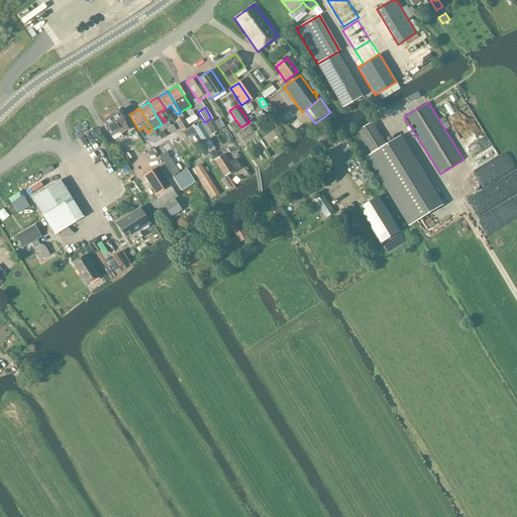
[(110,116),(102,121),(111,136),(119,131),(121,133),(128,129),(126,127),(117,112),(116,113),(115,111),(109,115),(110,116)]
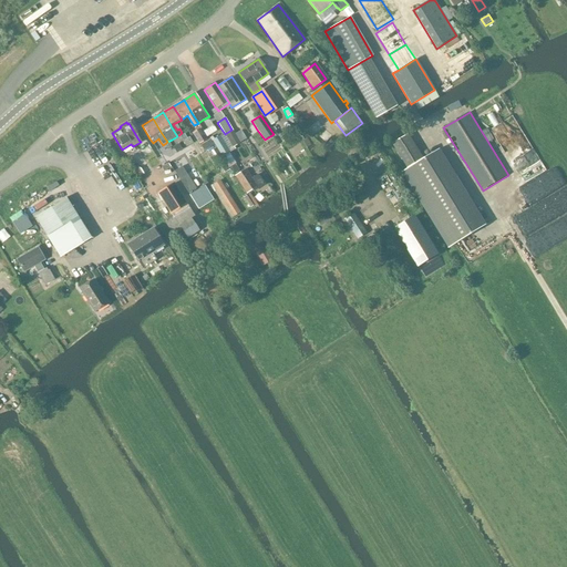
[(226,135),(233,147),(240,142),(234,131),(226,135)]
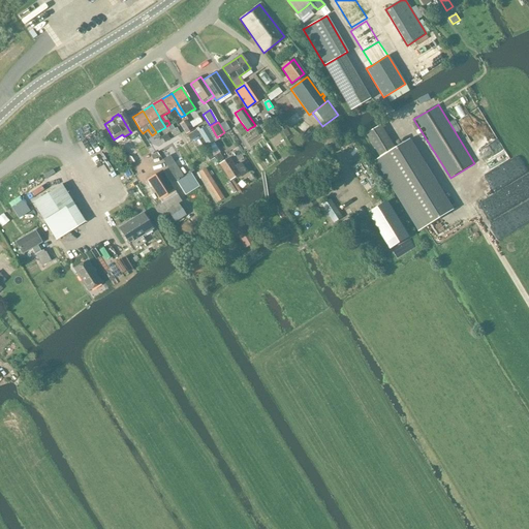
[(366,133),(380,157),(395,148),(380,125),(366,133)]
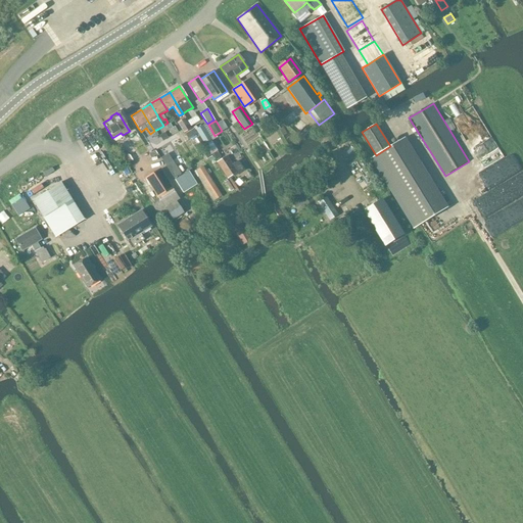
[(197,134),(204,145),(205,144),(211,141),(211,140),(202,126),(195,130),(197,134)]
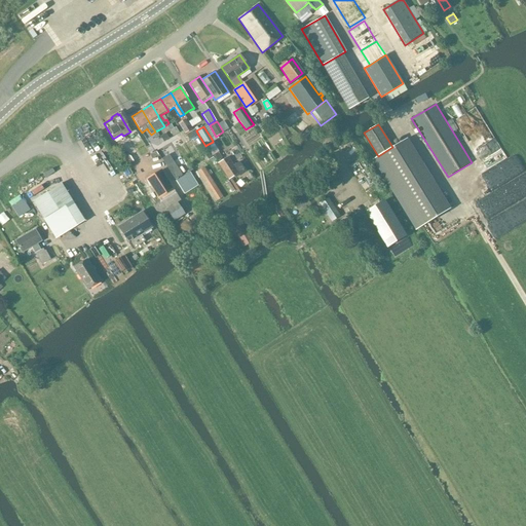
[(170,130),(174,136),(179,133),(176,127),(170,130)]
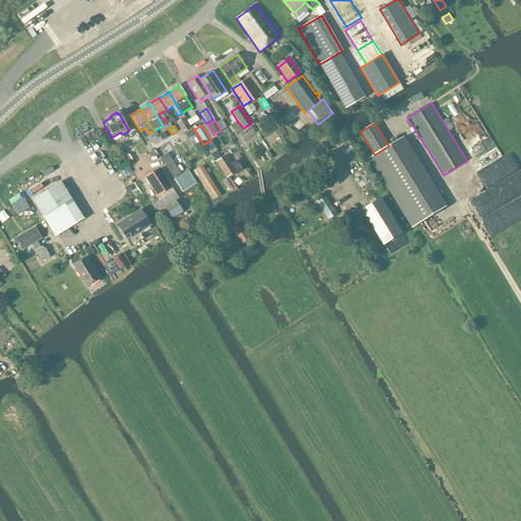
[(193,127),(184,132),(187,138),(196,133),(194,129),(193,127)]
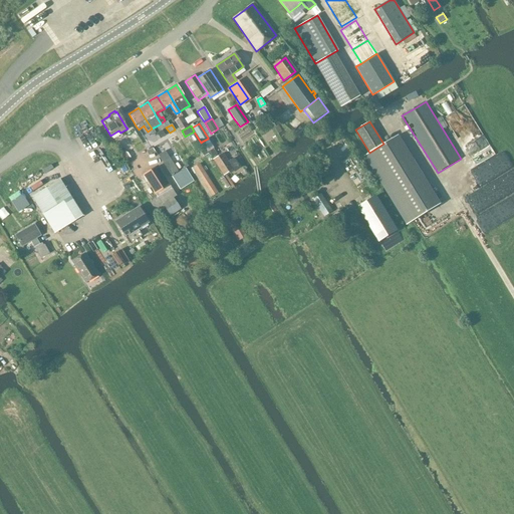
[(157,134),(160,139),(166,136),(162,130),(157,134)]
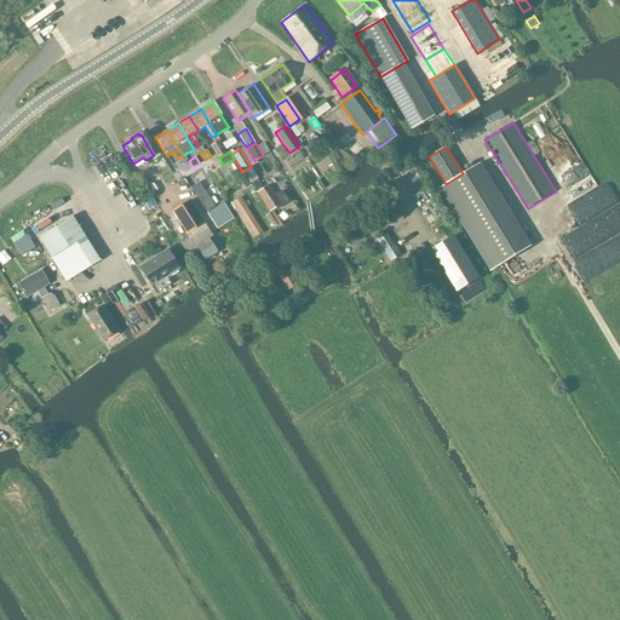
[(442,188),(492,270),(494,268),(530,246),(480,165),(445,187),(442,188)]
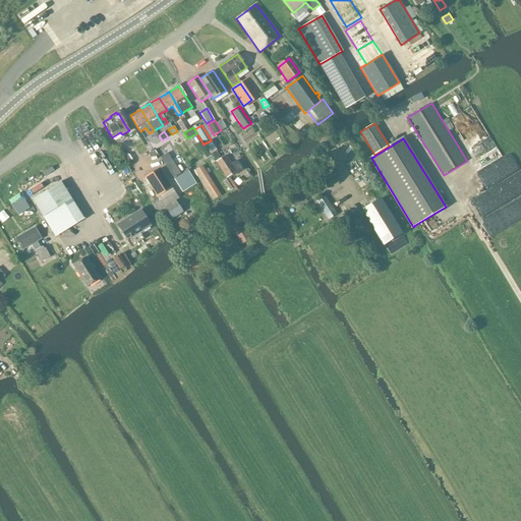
[(211,140),(205,143),(205,145),(208,149),(211,154),(216,151),(217,151),(211,140)]
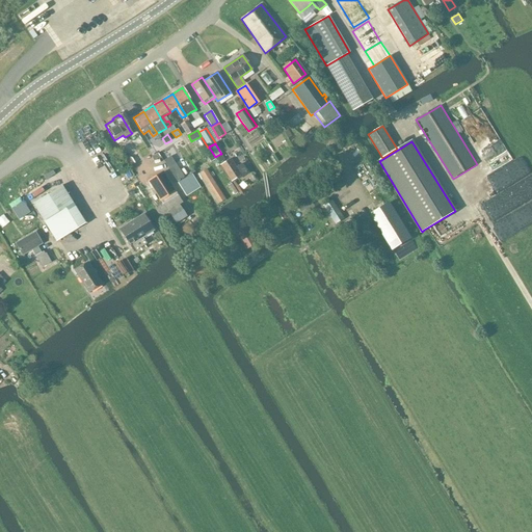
[(132,157),(126,161),(130,167),(136,163),(132,157)]
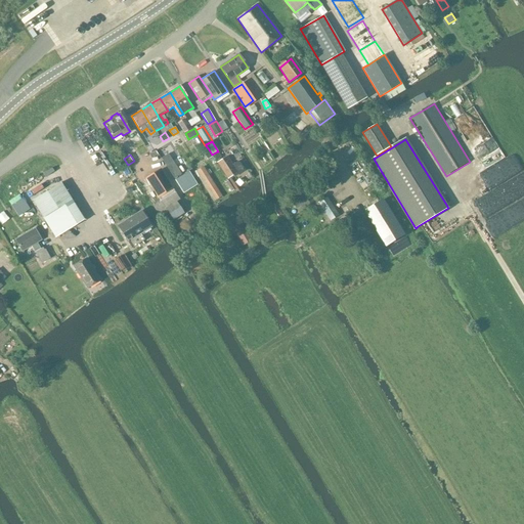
[(222,160),(217,163),(227,178),(232,175),(244,168),(238,161),(232,165),(226,157),(222,160)]
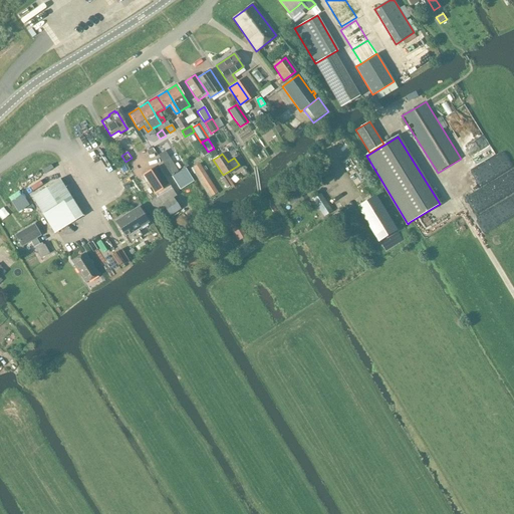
[(169,159),(163,163),(168,171),(171,176),(178,172),(174,167),(169,159)]
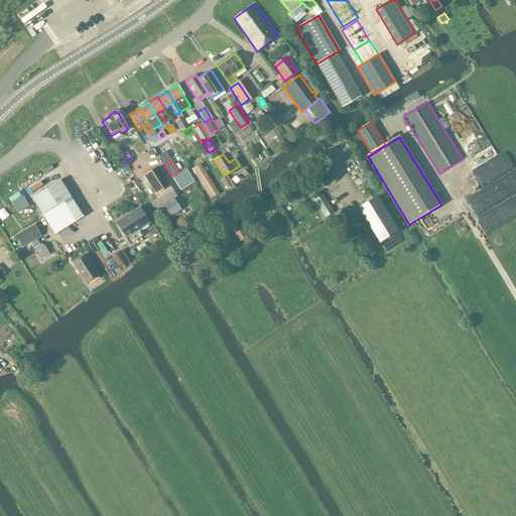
[(200,164),(195,167),(214,197),(219,194),(200,164)]
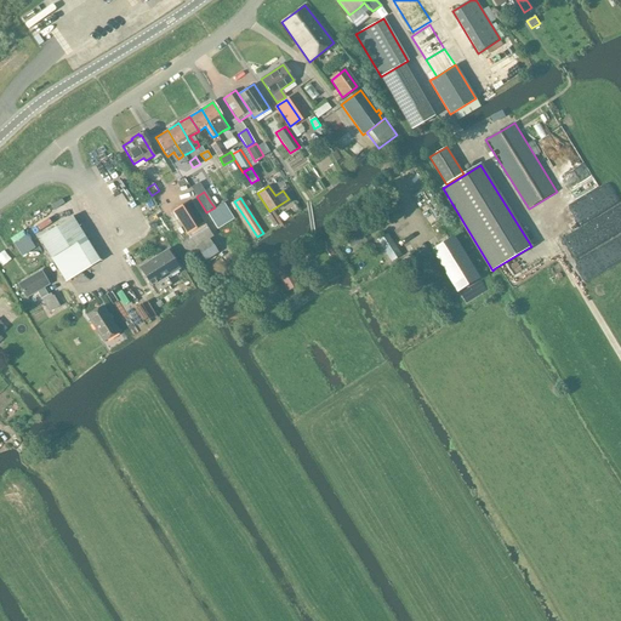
[(191,201),(172,212),(186,234),(187,234),(191,239),(182,245),(189,257),(200,251),(205,260),(217,252),(209,239),(212,237),(204,222),(191,201)]
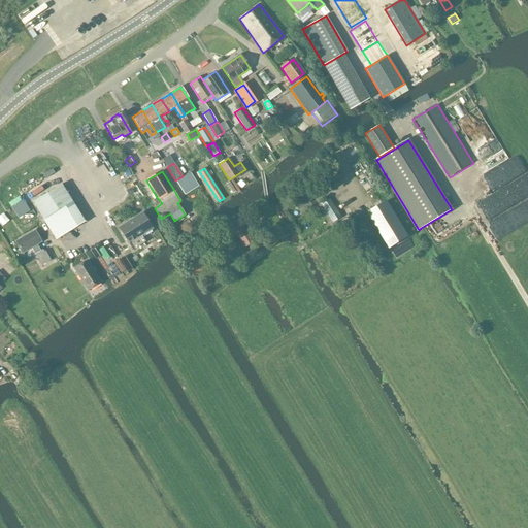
[(175,182),(185,195),(198,186),(190,172),(175,182)]
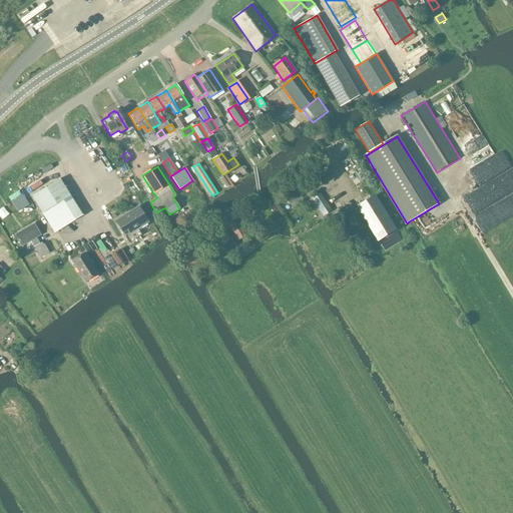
[(223,176),(219,179),(225,188),(229,186),(223,176)]
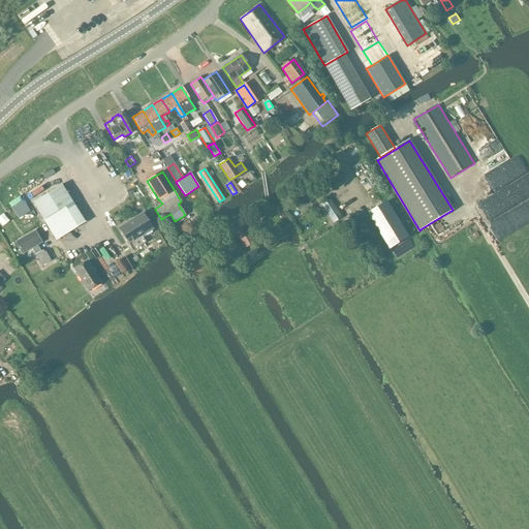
[(61,185),(32,203),(43,220),(72,203),(61,185)]
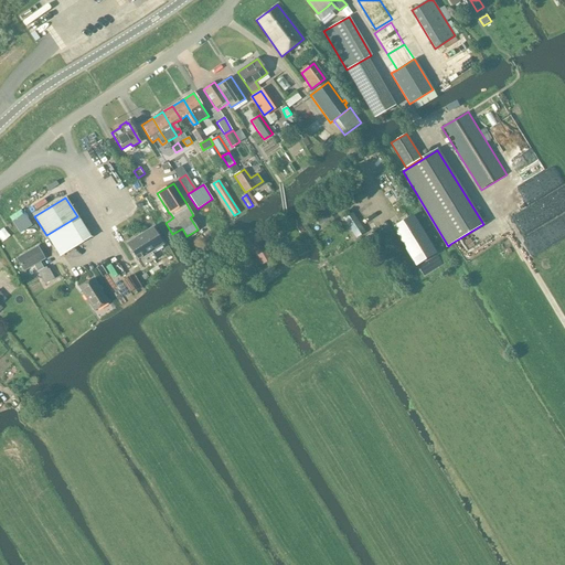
[(328,209),(315,217),(320,225),(332,216),(328,209)]
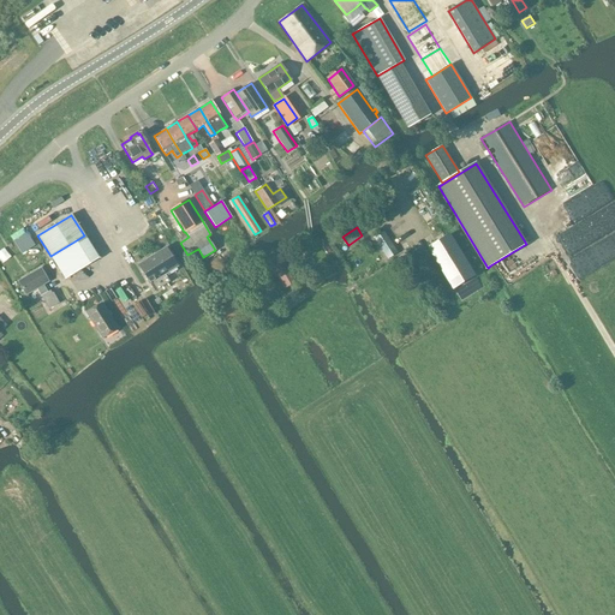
[(382,232),(372,239),(388,261),(398,254),(382,232)]
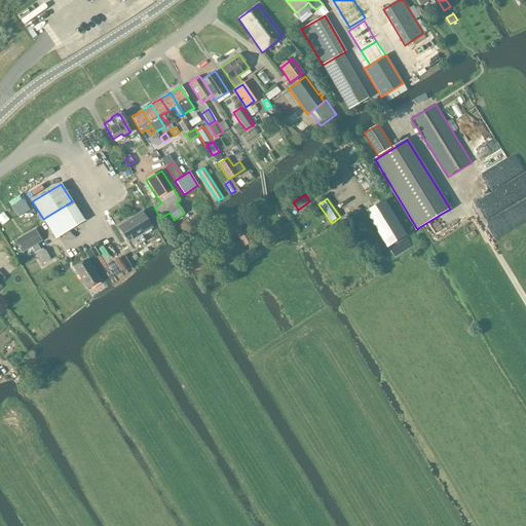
[(385,199),(366,212),(388,248),(408,235),(385,199)]
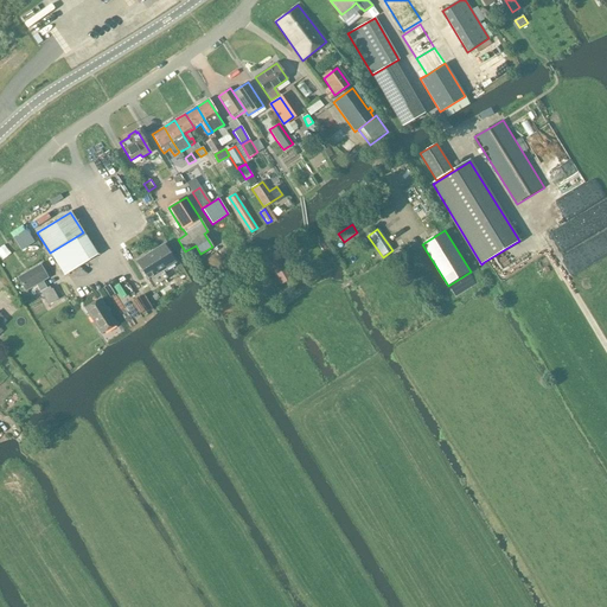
[(83,232),(50,253),(64,276),(97,255),(83,232)]
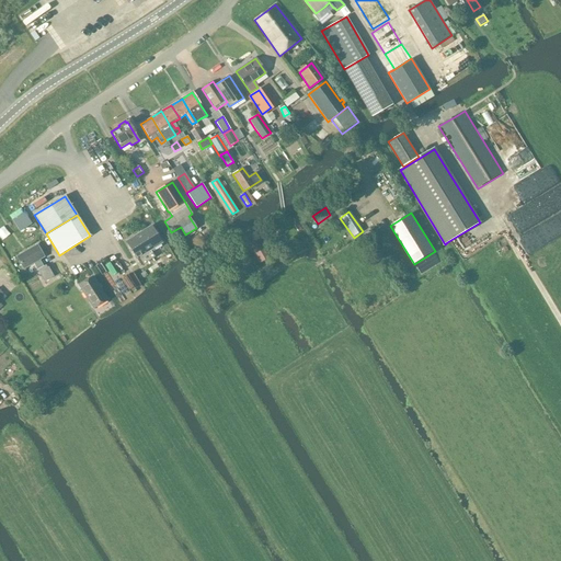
[(126,242),(140,265),(155,258),(150,250),(161,242),(151,227),(126,242)]
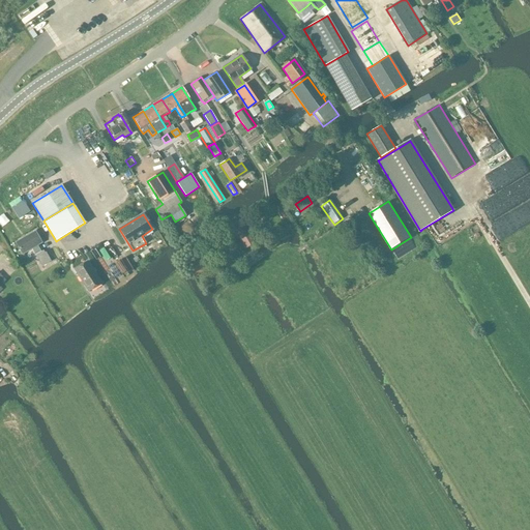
[(244,225),(235,230),(240,239),(251,234),(244,225)]
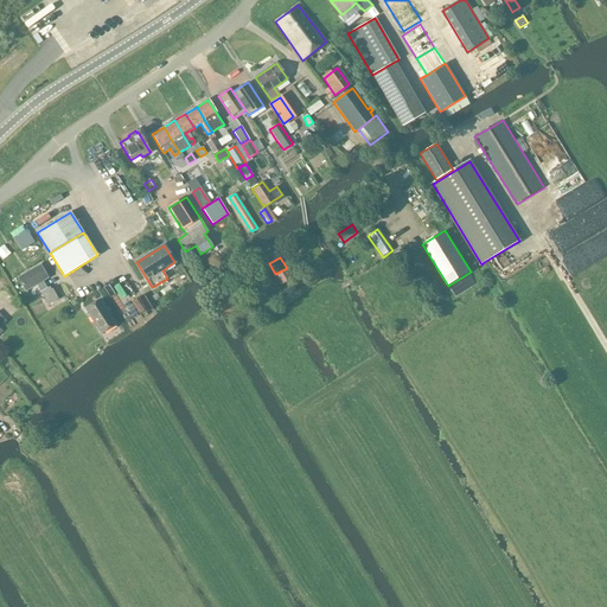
[(39,264),(18,278),(26,291),(37,285),(40,292),(46,288),(43,281),(48,279),(39,264)]
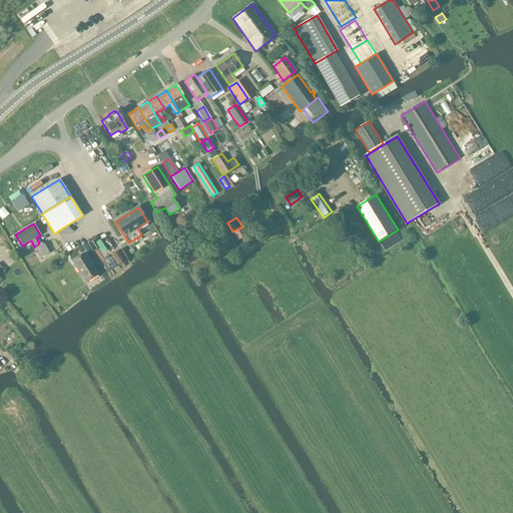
[(42,242),(39,243),(34,246),(40,258),(49,252),(44,243),(43,244),(42,242)]
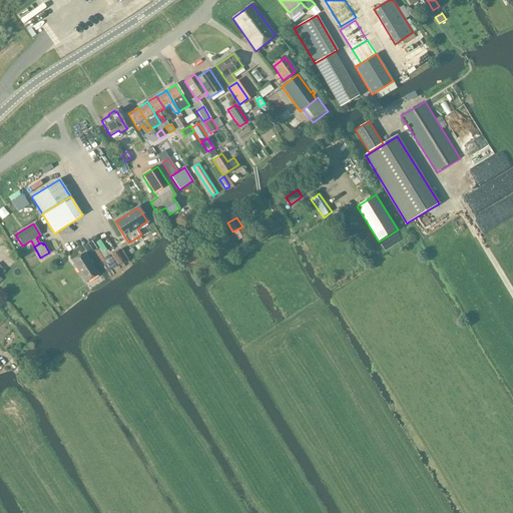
[(72,261),(85,282),(98,274),(84,252),(72,261)]
